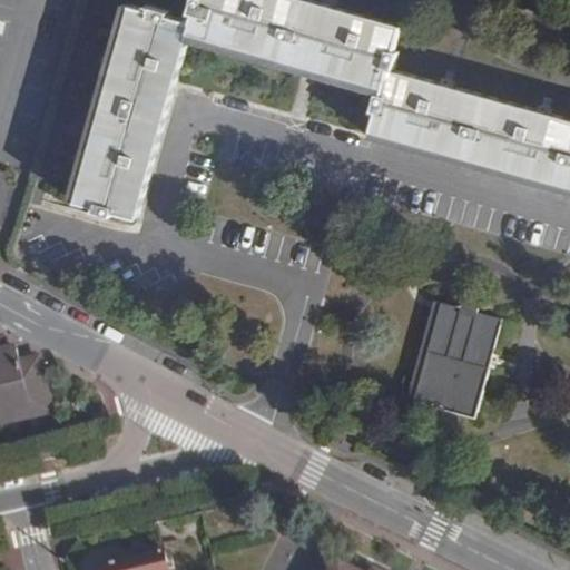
[(196,15),(194,23),(189,38),(381,91),(385,92),(393,70),(400,51),(396,51),(403,26),(310,0),(195,0),(193,12),(196,15)]
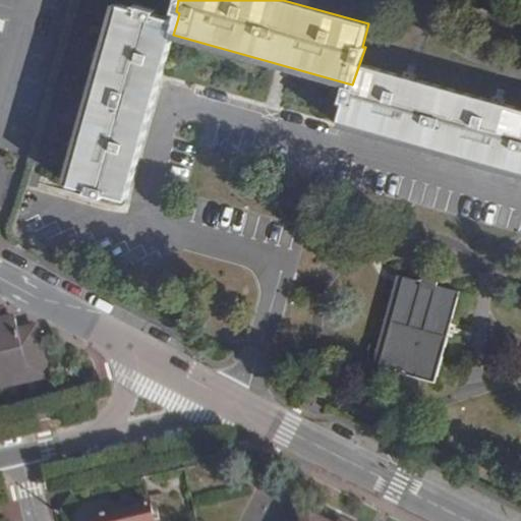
[(173,35),(177,21),(154,16),(155,12),(135,7),(135,10),(114,5),(67,182),(89,188),(89,191),(105,195),(105,192),(127,198),(173,35)]
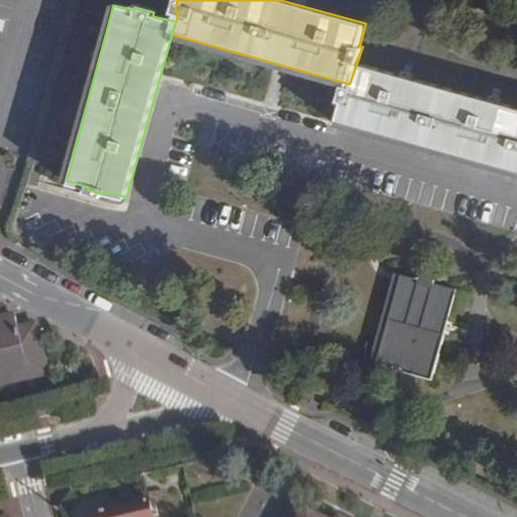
[(516,108),(356,64),(349,84),(345,83),(339,100),(344,102),(338,125),(516,175),(516,108)]
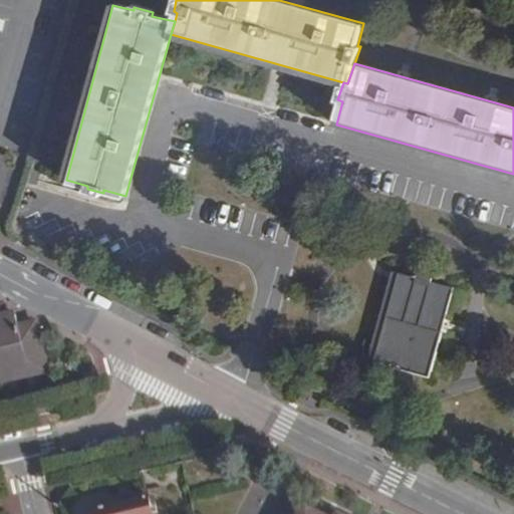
[(431,375),(454,288),(433,283),(434,278),(418,274),(416,278),(394,272),(368,359),(431,375)]
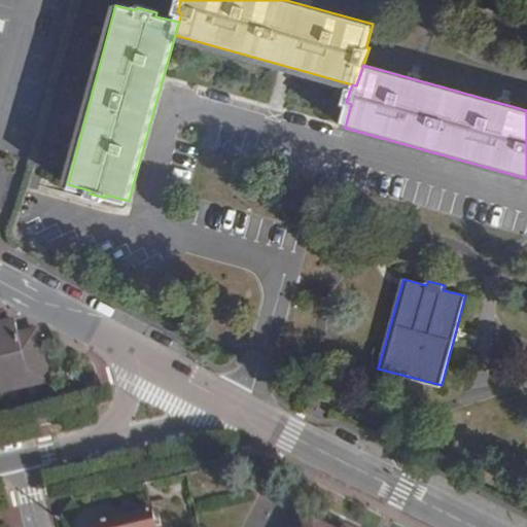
[(16,324),(0,327),(0,389),(46,379),(36,336),(20,338),(16,324)]
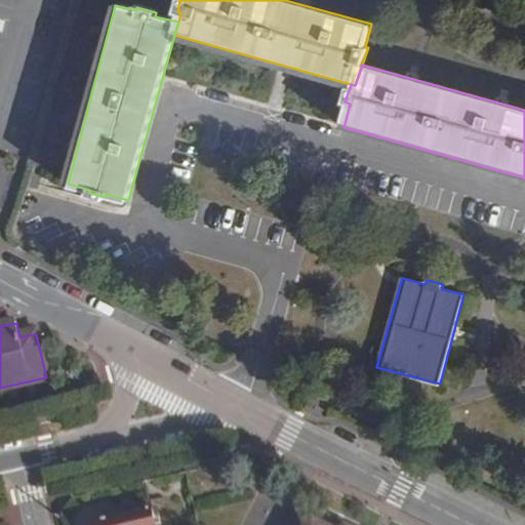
[(94,522),(94,524),(155,524),(151,506),(126,512),(126,515),(94,522)]
